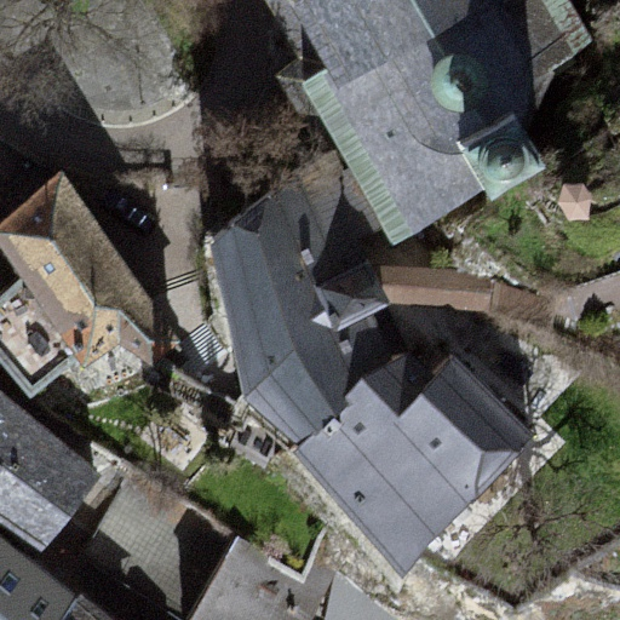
[(293,0),(291,1),(326,68),(302,80),(349,167),(383,228),(392,244),(415,229),(483,193),(491,199),(546,166),(528,127),(552,67),(593,39),(569,0),(293,0)]
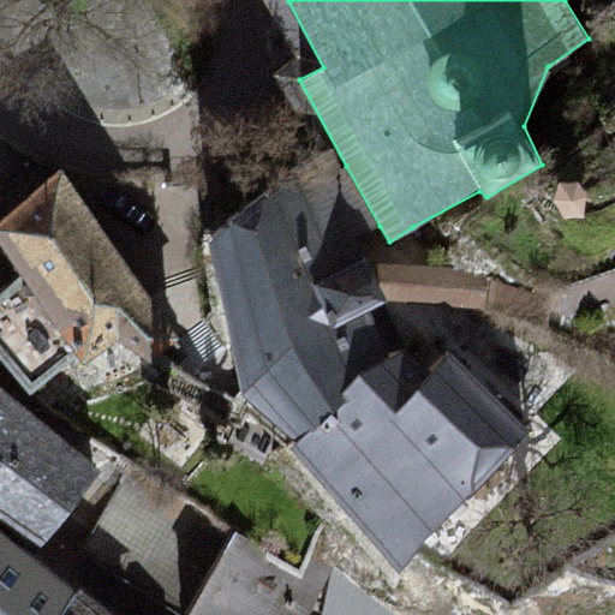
[(294,173),(210,242),(240,376),(398,572),(529,430),(451,352),(431,369),(408,345),(389,354),(372,314),(387,306),(354,239),(380,226),(346,166),(341,169),(332,153),(294,173)]
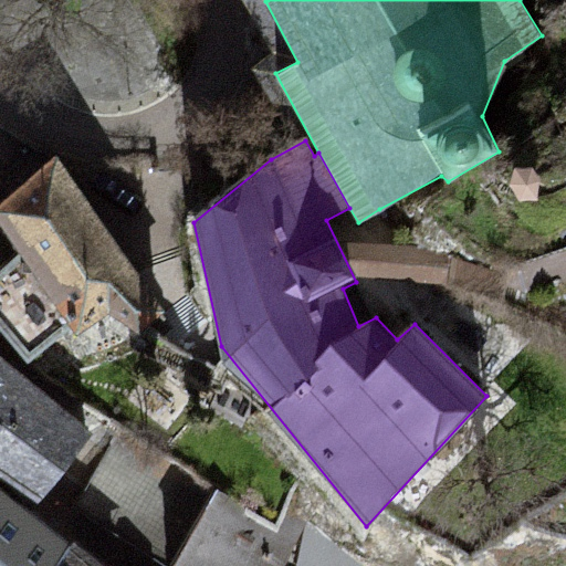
[(0,224),(18,255),(0,271),(0,324),(30,356),(70,323),(77,335),(111,313),(133,336),(164,312),(58,158),(0,202),(0,224)]
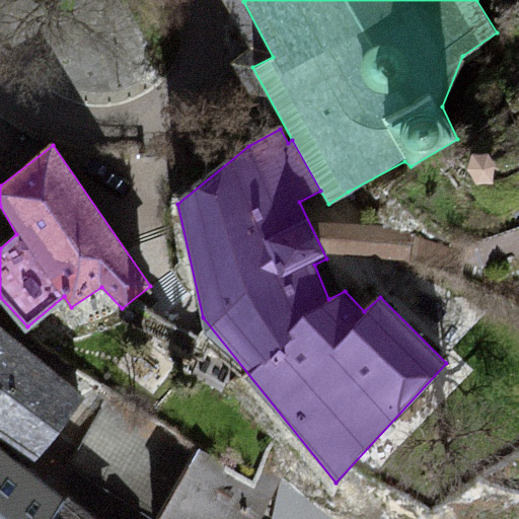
[(84,396),(0,329),(0,435),(35,462),(84,396)]
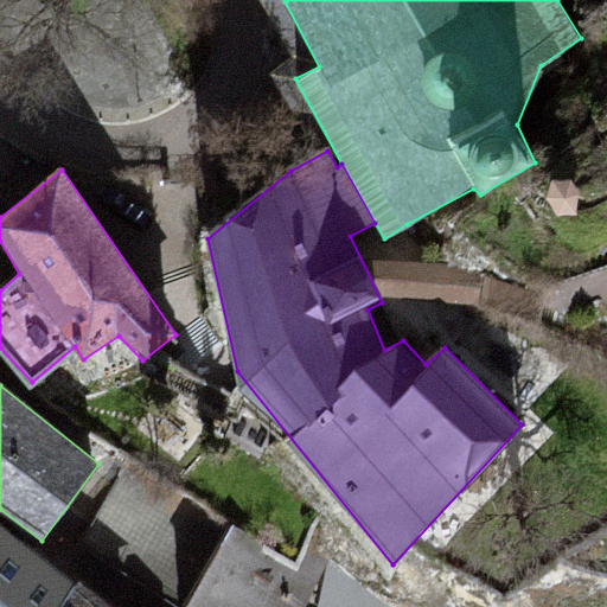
[(78,542),(174,606),(184,606),(231,526),(127,465),(78,542)]
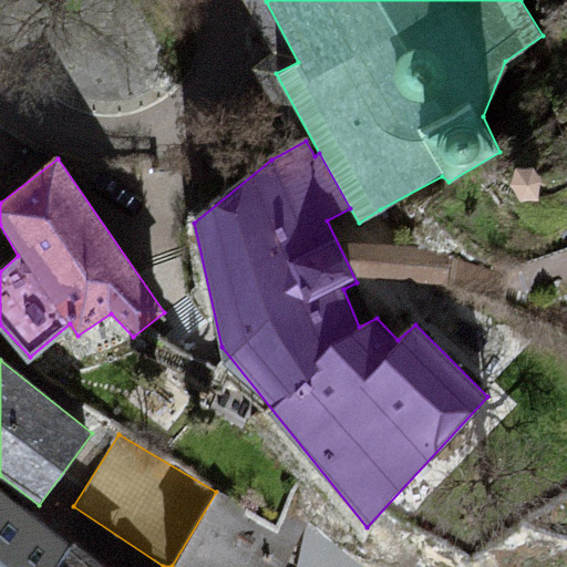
[(106,566),(70,545),(0,488),(0,566),(106,566)]
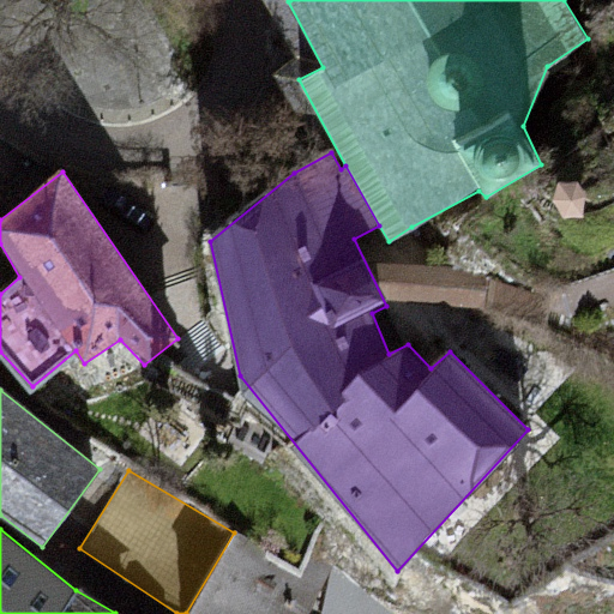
[(301,571),(234,533),(186,613),(307,613),(332,566),(311,554),(301,571)]
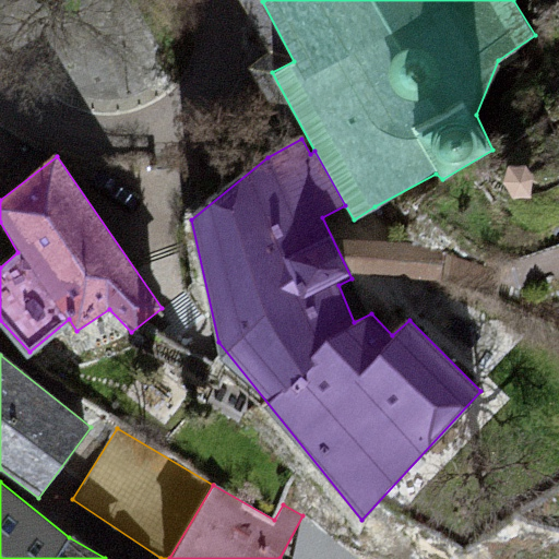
[(359,558),(302,515),(293,558),(359,558)]
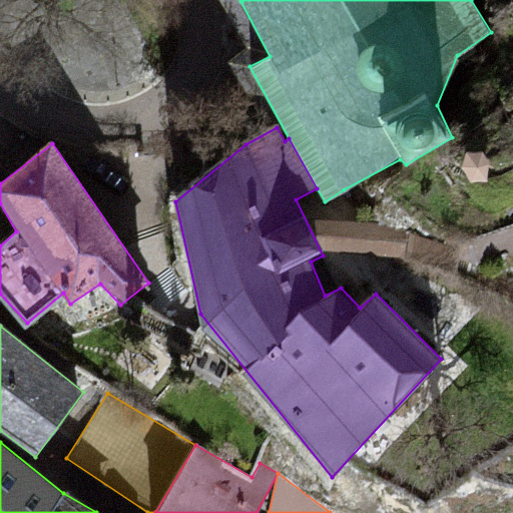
All buildings are outlined.
